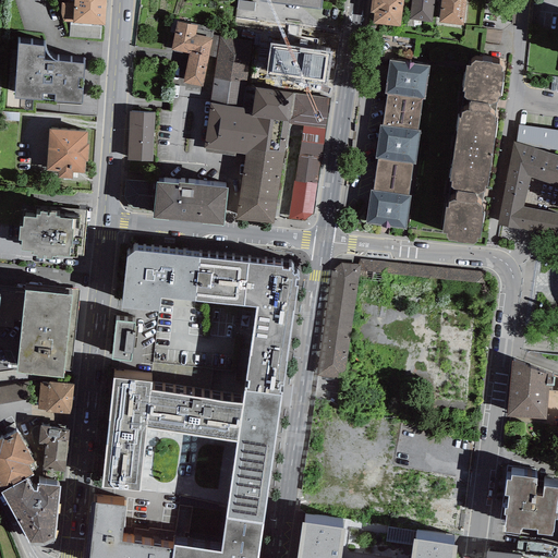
[(106,0),(73,0),(74,3),(61,3),(61,22),(105,24),(106,0)]
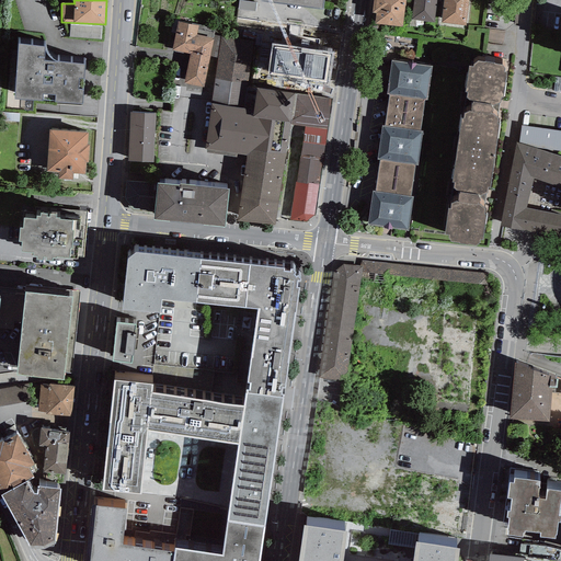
[(373,0),(371,12),(376,12),(375,22),(402,25),(404,0),(373,0)]
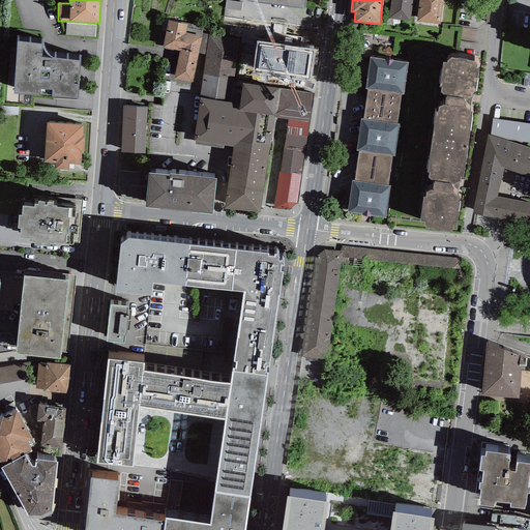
[(412,0),(390,0),(388,18),(410,21),(412,0)]
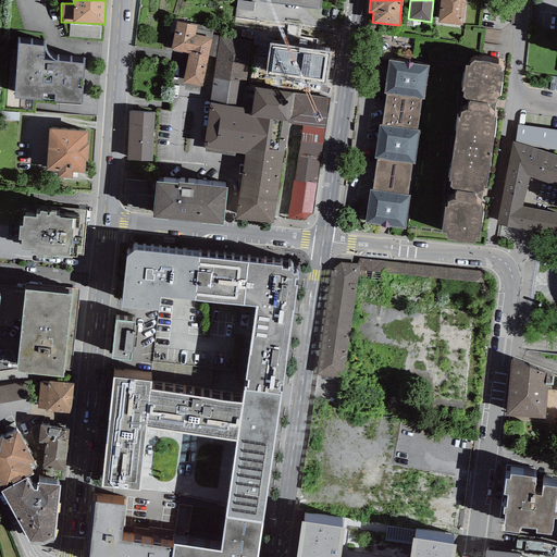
[(465,0),(441,0),(438,22),(461,25),(465,0)]
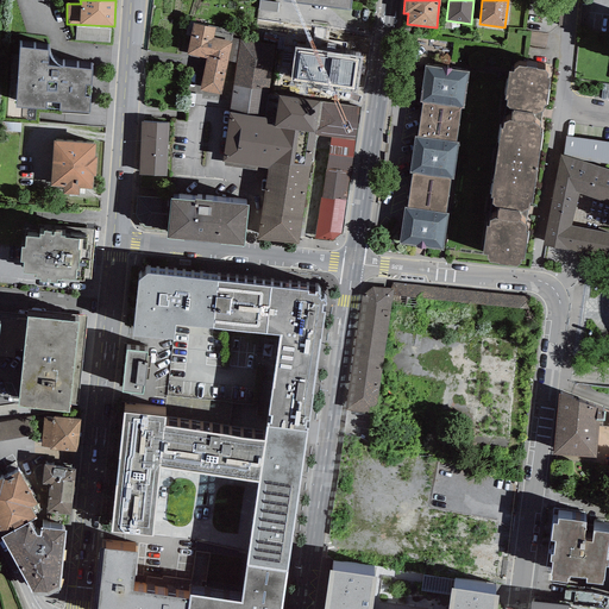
[(215,27),(193,23),(187,54),(206,57),(199,89),(221,94),(231,41),(214,37),(215,27)]
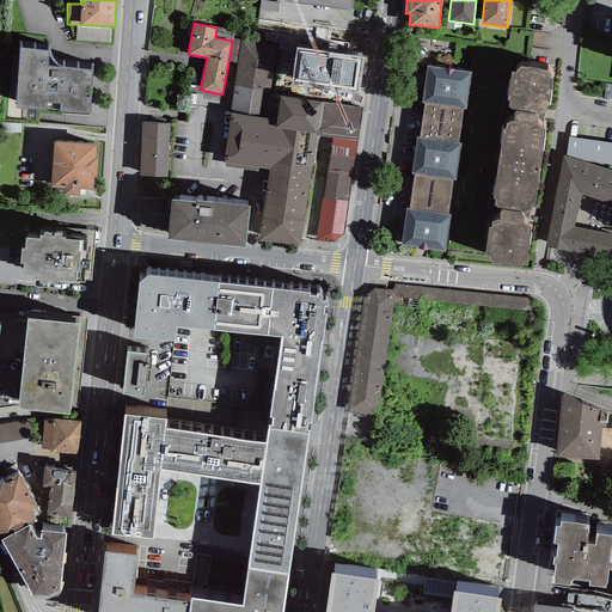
[(275,44),(240,40),(230,112),(276,120),(279,97),(269,95),(276,46),(275,44)]
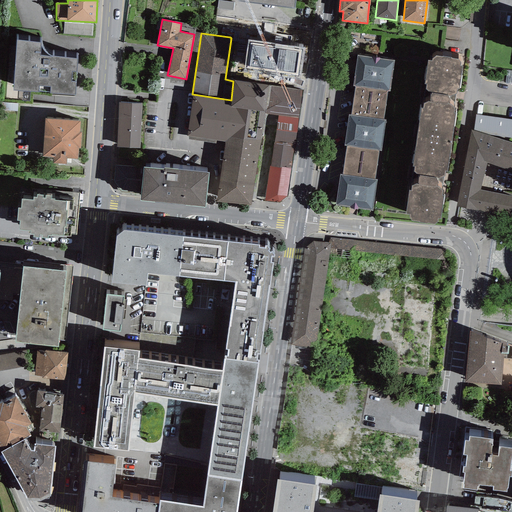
[(41,41),(16,38),(13,88),(75,92),(77,57),(53,54),(50,53),(47,51),(44,48),(41,44),(41,41)]
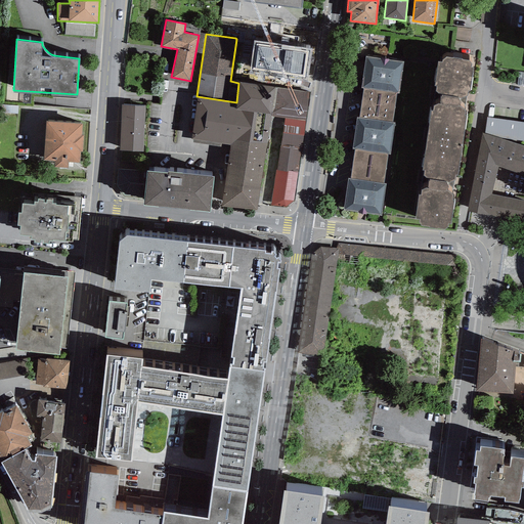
[(312,49),(254,40),(250,71),(307,80),(312,49)]
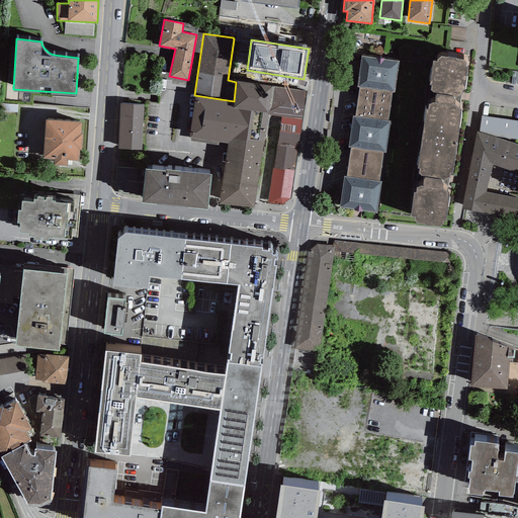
[(455,99),(454,95),(462,93),(462,88),(464,89),(468,65),(465,64),(465,62),(463,59),(441,55),(437,58),(437,61),(433,60),(430,83),(432,84),(431,89),(435,93),(434,101),(429,103),(428,107),(426,108),(418,166),(420,167),(419,172),(423,176),(423,184),(418,186),(417,191),(414,190),(410,213),(415,216),(414,218),(416,222),(439,226),(442,224),(442,219),(445,220),(448,196),(447,195),(447,190),(441,185),(443,183),(442,178),(449,176),(450,172),(452,172),(461,113),(459,113),(459,108),(455,103),(452,103),(455,99)]
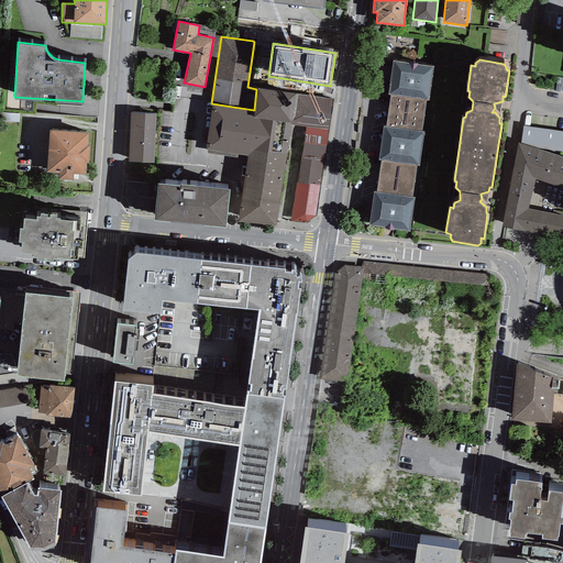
[(433,66),(393,61),(388,94),(390,94),(386,127),(384,125),(378,159),(382,159),(377,190),(374,190),(368,225),(409,231),(415,197),(411,197),(416,165),(419,165),(424,131),(421,131),(426,100),(429,100),(433,66)]
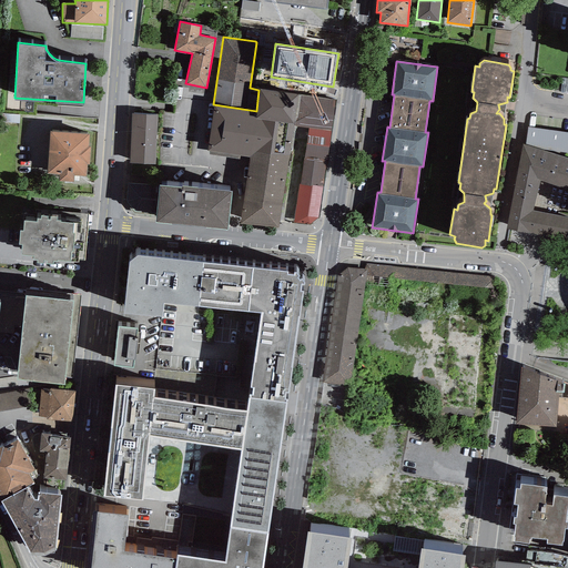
[(331,99),(260,88),(259,90),(256,111),(255,119),(293,123),(293,125),(331,131),(335,99),(331,99)]
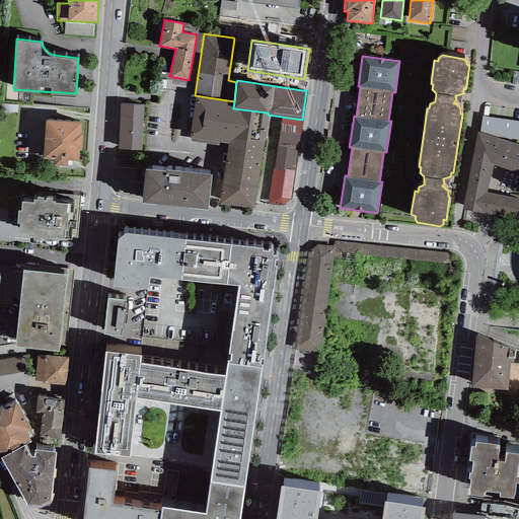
[(234,101),(195,95),(190,137),(233,143),(228,180),(223,179),(220,203),(255,208),(255,202),(268,115),(268,113),(233,108),(234,101)]
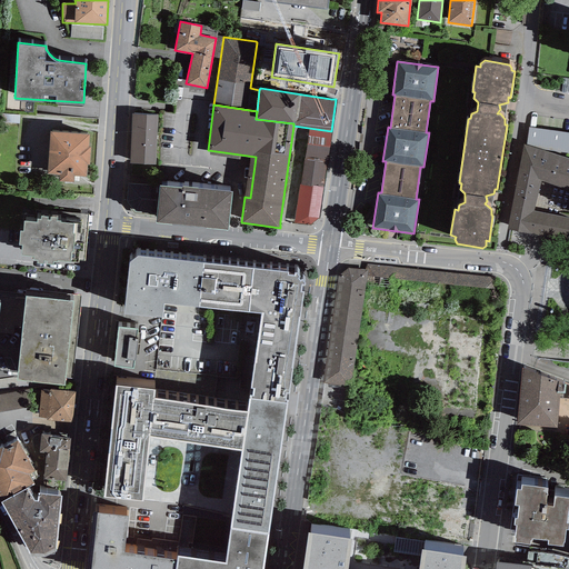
[(157,116),(131,113),(129,162),(155,163),(157,116)]
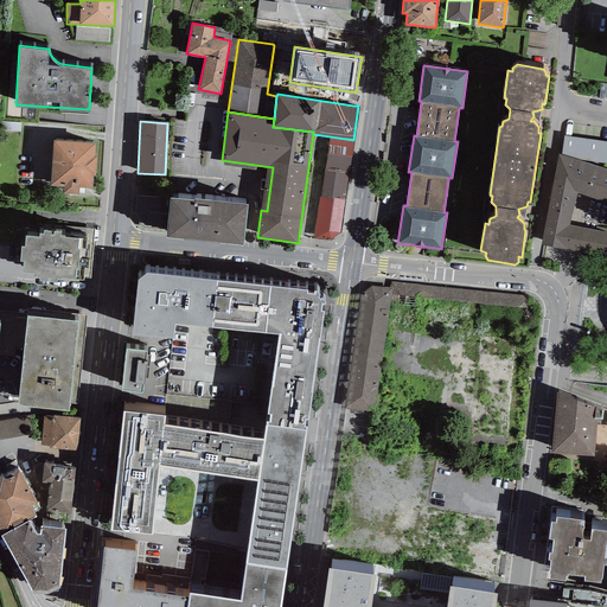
[(338,241),(353,140),(313,134),(299,236),(338,241)]
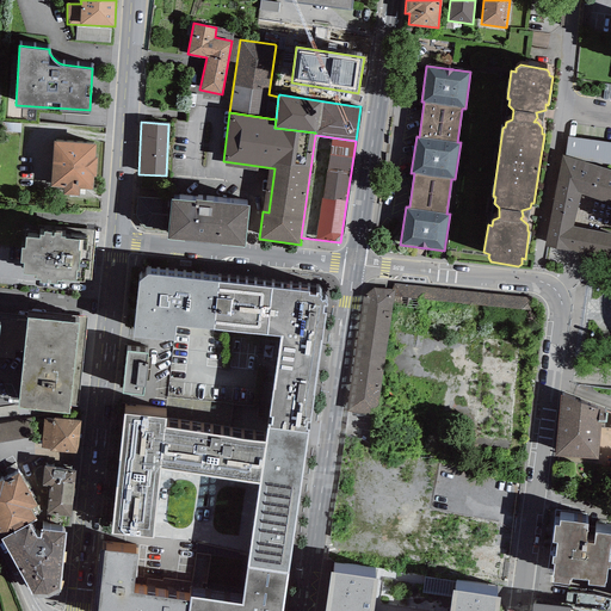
[(610,142),(568,137),(565,155),(573,158),(610,162),(610,142)]
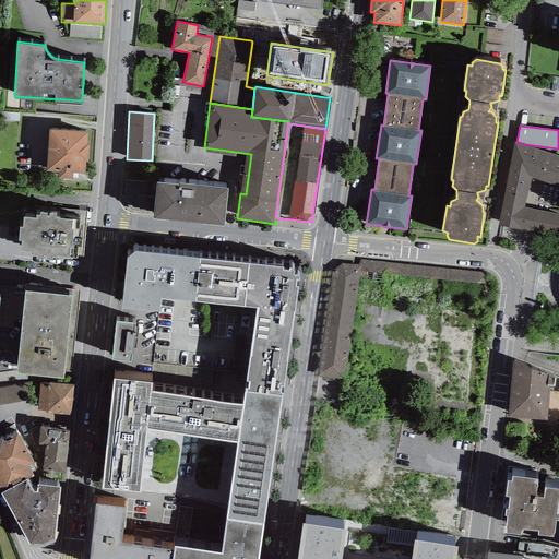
[(87,131),(49,128),(46,169),(58,170),(58,178),(72,178),(72,171),(84,173),(85,161),(87,162),(88,143),(86,143),(87,131)]
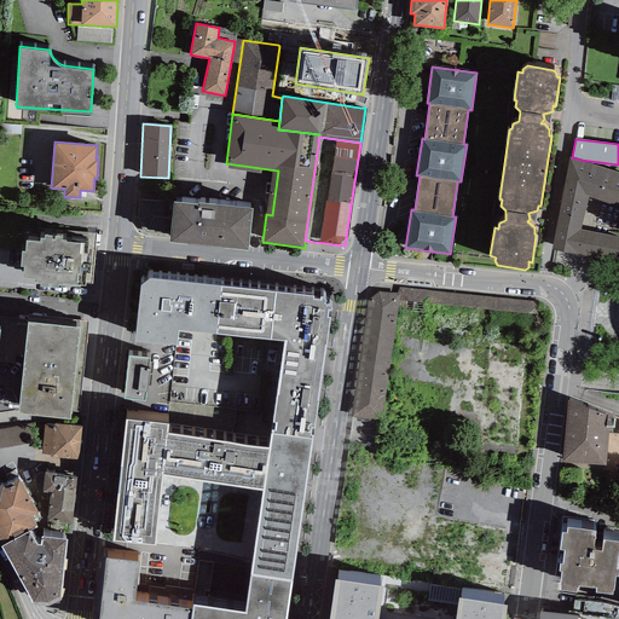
[(567,156),(551,248),(618,261),(618,236),(580,230),(588,196),(618,206),(618,172),(580,160),(572,157),(567,156)]
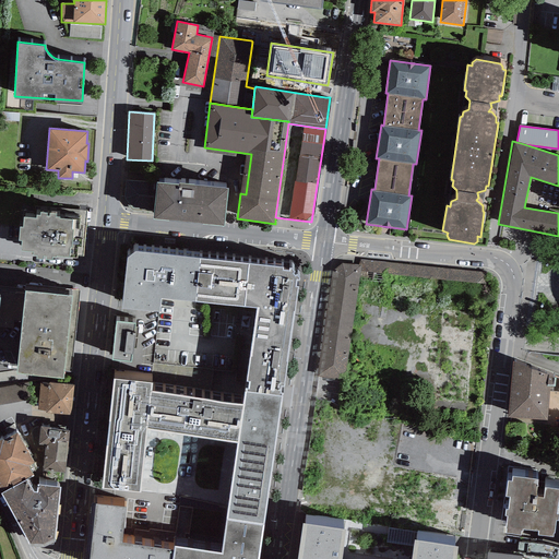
[(179,182),(157,180),(156,185),(122,180),(120,199),(121,205),(123,210),(129,213),(153,214),(152,217),(225,225),(228,186),(179,180),(179,182)]
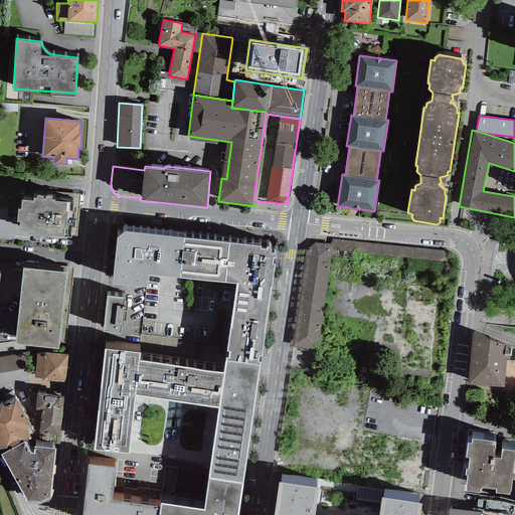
[(33,199),(21,198),(21,207),(18,207),(17,219),(20,220),(19,229),(30,230),(30,233),(33,233),(33,236),(39,237),(39,234),(42,234),(42,237),(47,238),(48,235),(51,235),(51,234),(71,235),(71,226),(75,226),(76,210),(73,209),(74,198),(59,197),(59,200),(55,199),(55,198),(51,198),(51,195),(45,195),(45,197),(43,197),(43,194),(37,194),(36,196),(33,196),(33,199)]
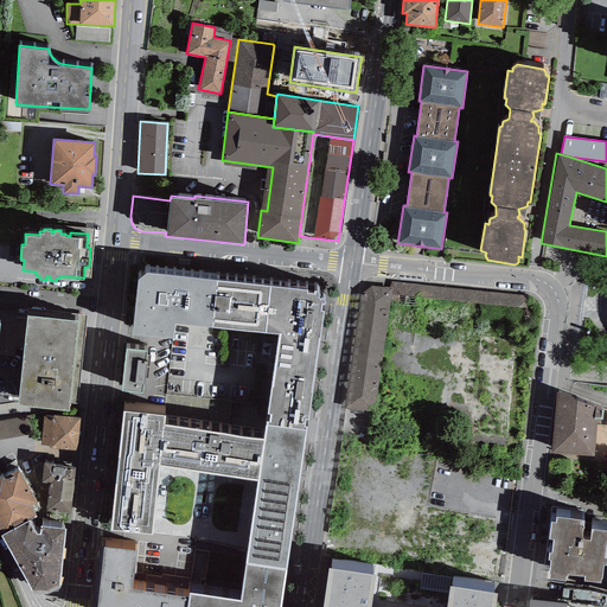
[(266,331),(270,285),(146,272),(138,276),(132,332),(173,337),(176,321),(212,326),(212,325),(266,331)]
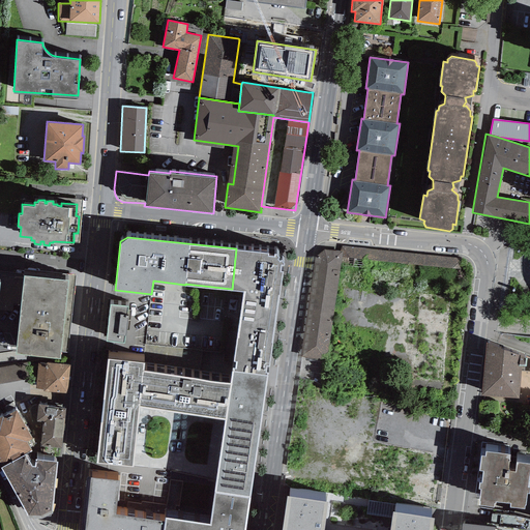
[(461,258),(341,246),(341,252),(342,252),(342,258),(460,269),(461,258)]
